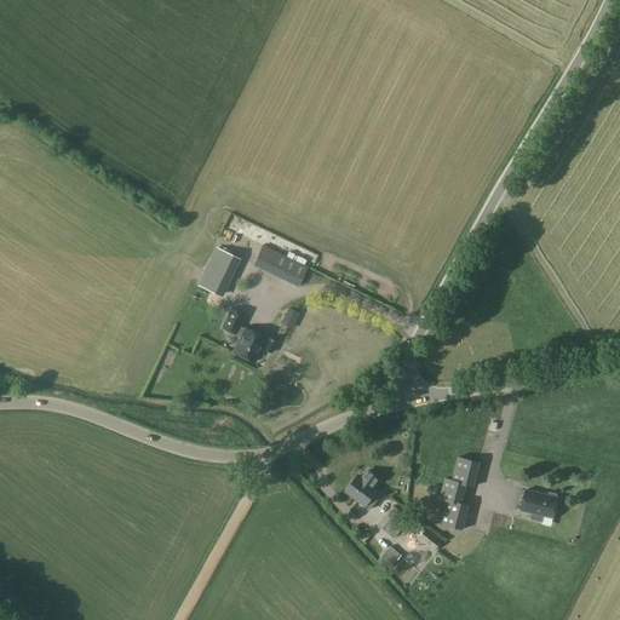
[(263,246),(253,264),(297,286),(306,268),(263,246)]
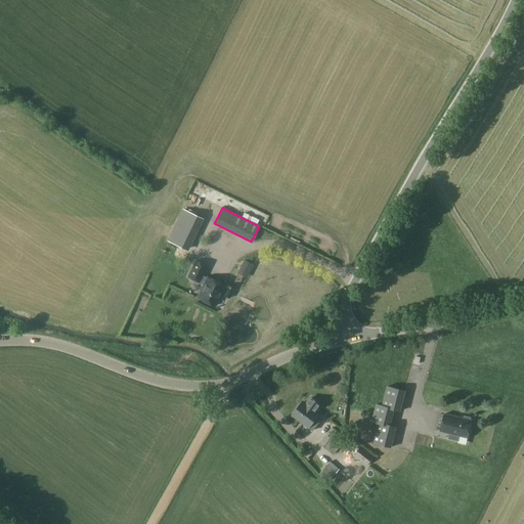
[(183,211),(168,241),(176,245),(183,231),(192,236),(201,219),(183,211)]
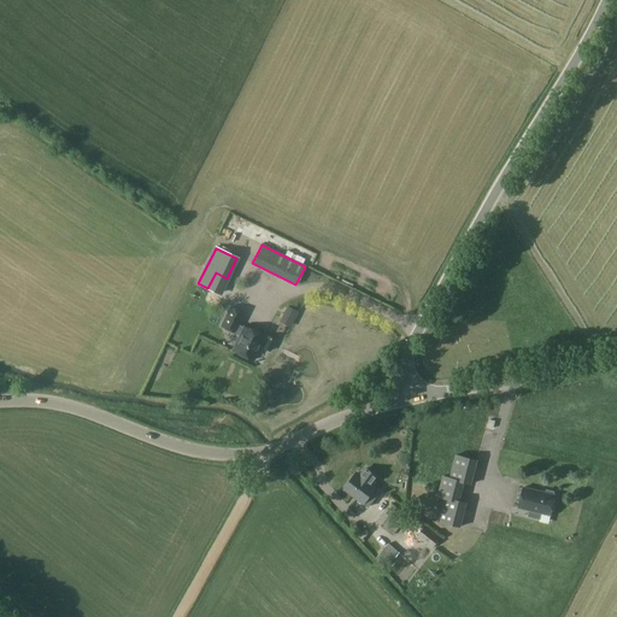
[(287,307),(282,319),(292,324),(298,312),(287,307)]
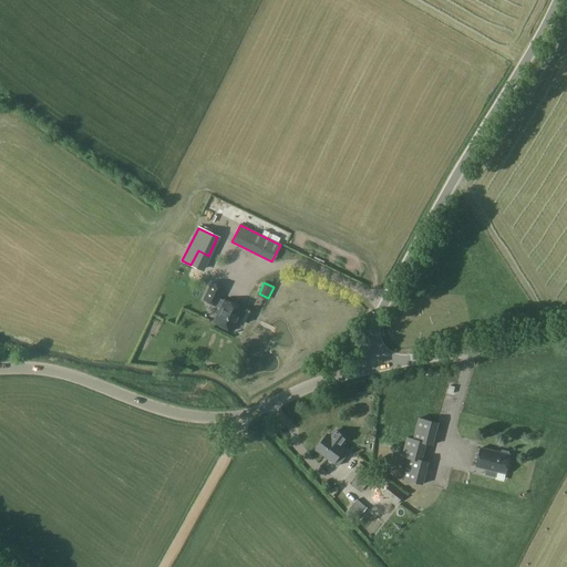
[(245,308),(245,310),(224,300),(223,302),(217,300),(223,289),(212,284),(203,300),(215,306),(220,308),(214,322),(233,331),(238,319),(248,323),(254,312),(245,308)]
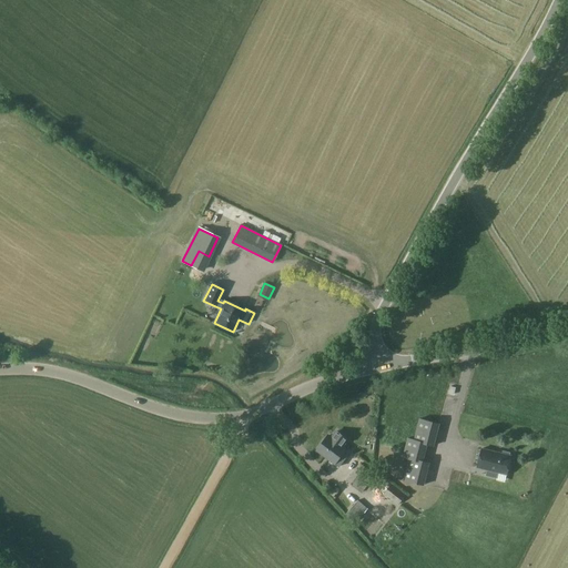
[(437,415),(439,402),(433,401),(430,413),(437,415)]
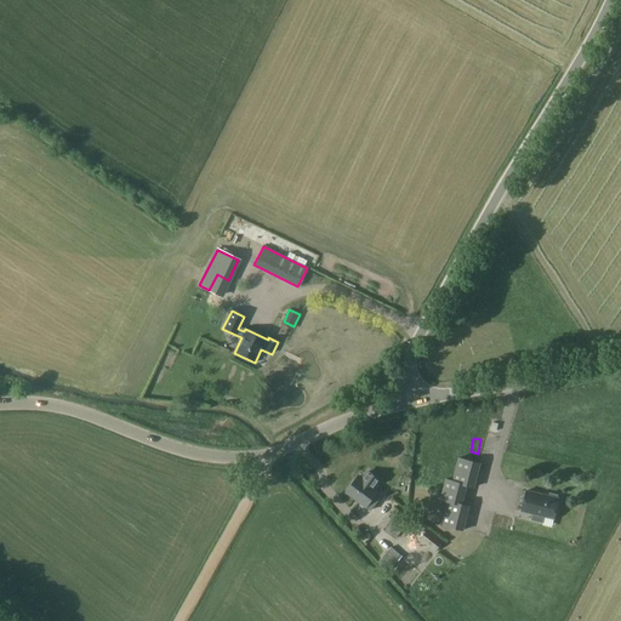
[(480,463),(459,459),(453,482),(445,479),(440,500),(448,502),(442,528),(463,533),(471,508),(462,506),(468,485),(474,488),(480,463)]
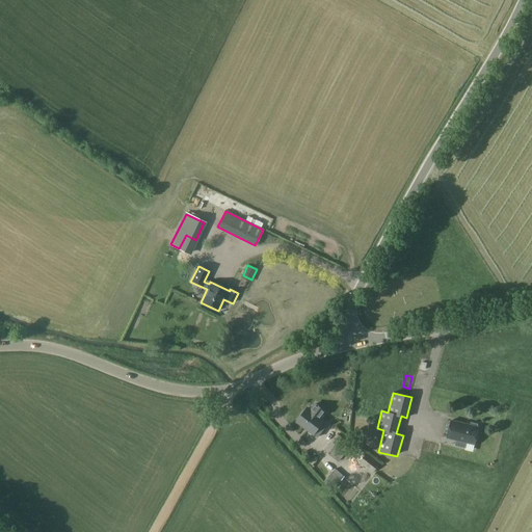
[(307,408),(298,420),(306,426),(306,425),(310,427),(308,430),(314,434),(323,421),(320,419),(325,411),(315,404),(311,410),(307,408)]
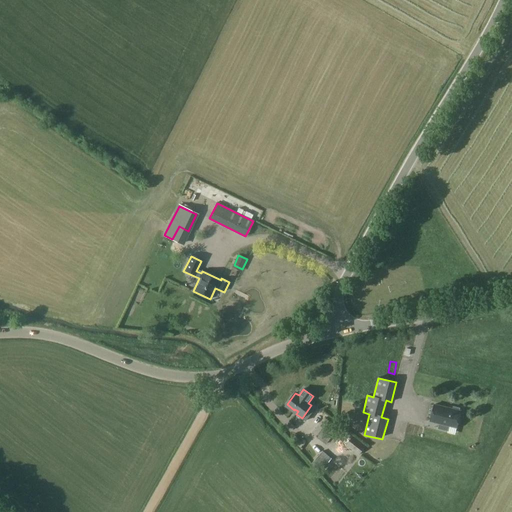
[(434,405),(430,421),(439,424),(438,429),(448,432),(449,426),(457,428),(461,411),(459,411),(460,408),(453,407),(453,409),(434,405)]
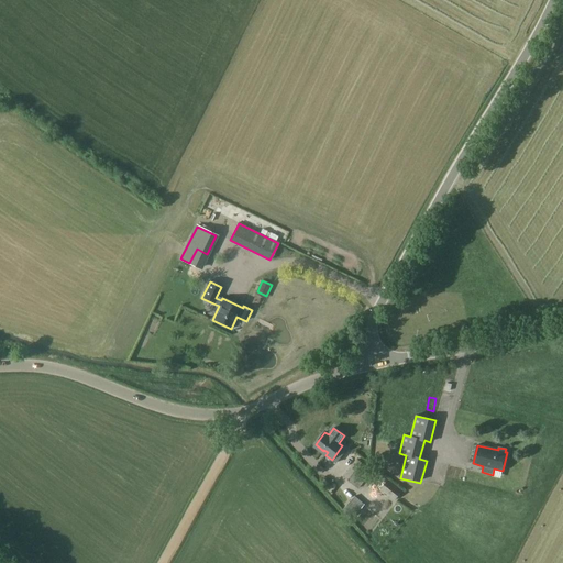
[(359,489),(373,472),(357,460),(343,476),(359,489)]
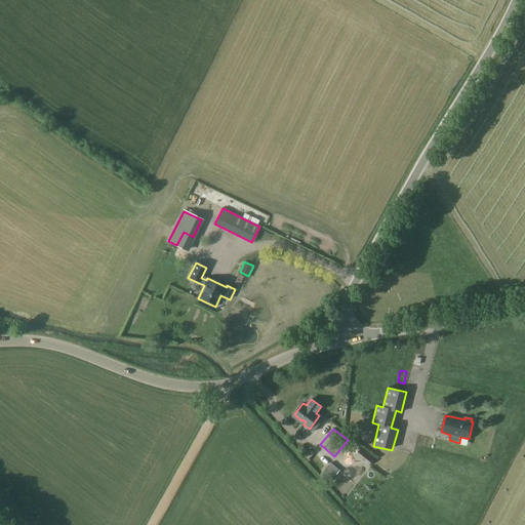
[(365,465),(368,468),(374,458),(361,448),(355,456),(365,465)]
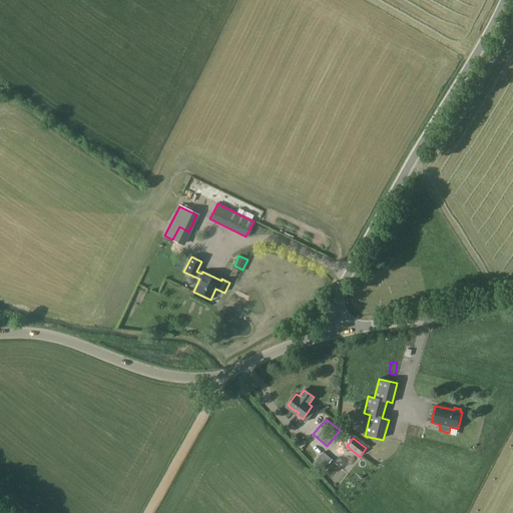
[(333,440),(330,444),(338,450),(341,446),(333,440)]
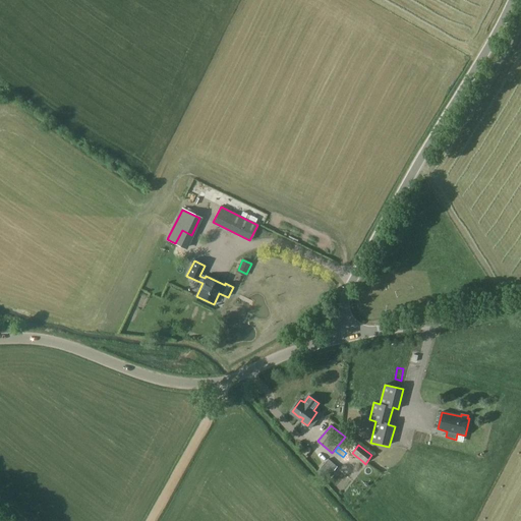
[(325,463),(319,469),(328,477),(334,471),(325,463)]
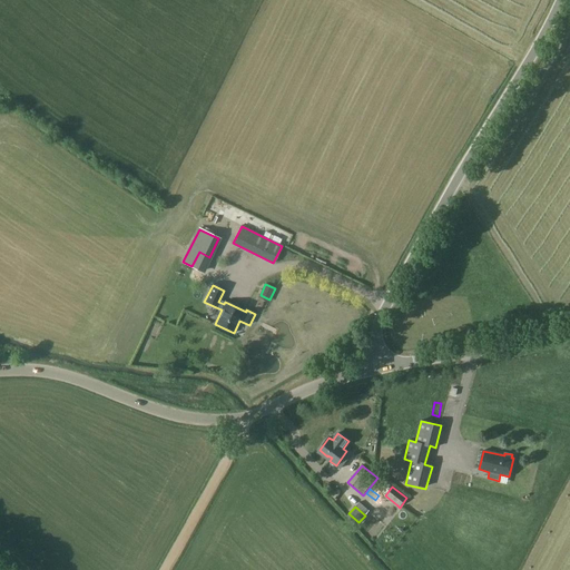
All buildings are outlined.
